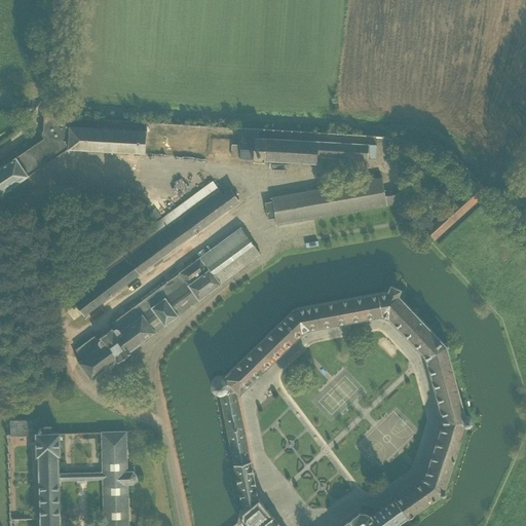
[(146,130),(70,126),(71,117),(43,116),(42,132),(46,137),(0,167),(0,195),(30,176),(29,176),(68,149),(145,153),(146,130)]
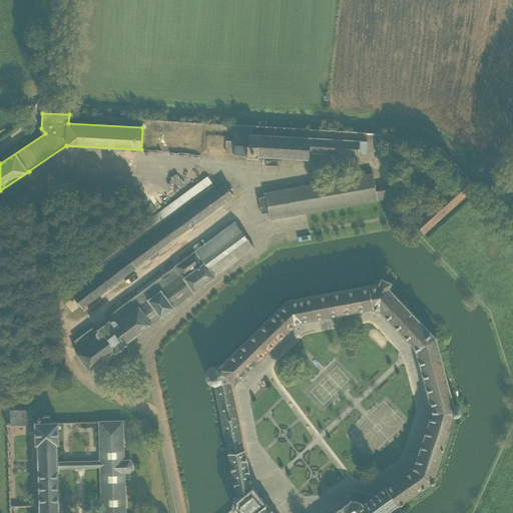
[(253,125),(235,124),(234,141),(225,140),(225,152),(233,153),(232,155),(246,156),(246,155),(309,159),(310,153),(358,156),(358,155),(366,155),(367,141),(311,137),(252,134),(253,125)]
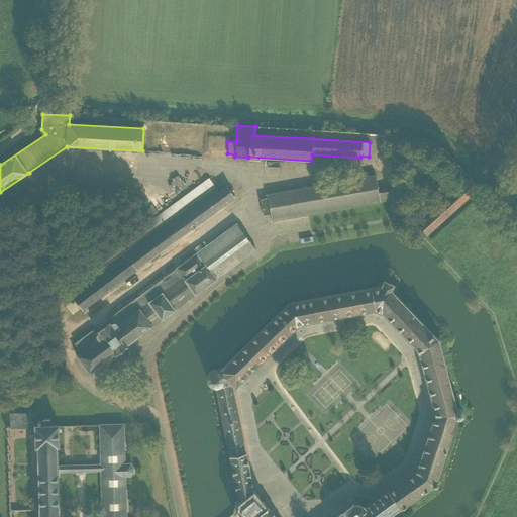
[(73,149),(72,163),(85,163),(86,149),(73,149)]
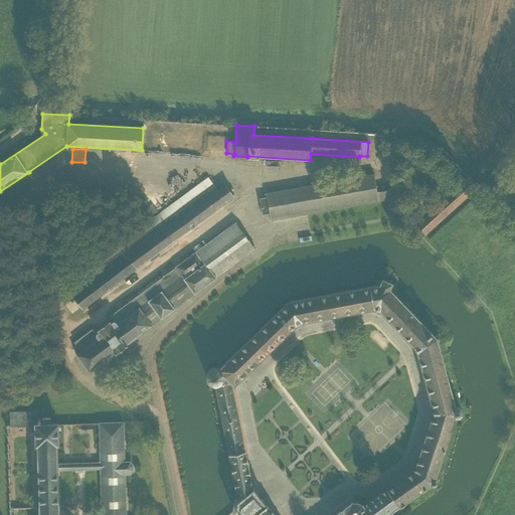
[(374,174),(266,193),(267,197),(260,198),(262,214),(270,213),(271,220),(378,201),(399,198),(395,183),(388,190),(377,192),(374,174)]
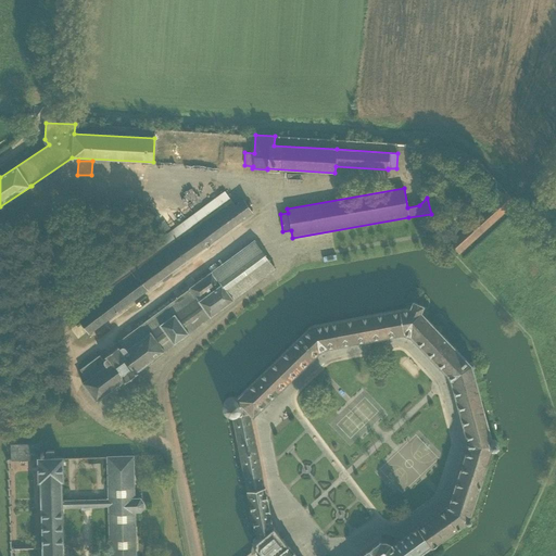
[(74,315),(89,335),(253,213),(243,200),(235,205),(225,191),(84,295),(89,303),(74,315)]
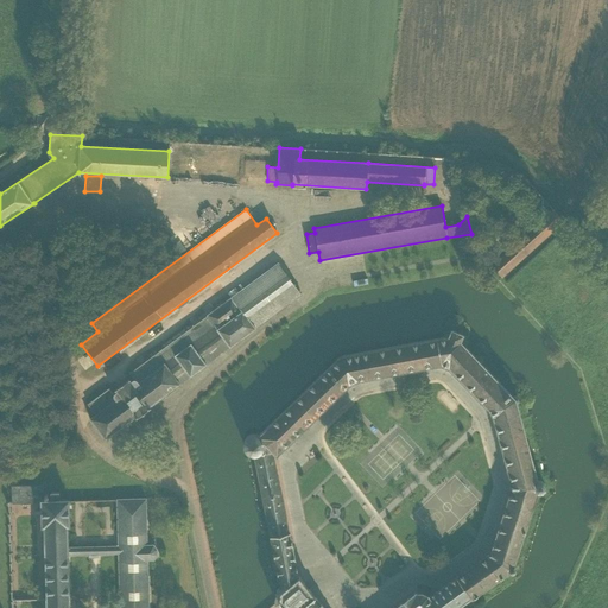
[(552,209),(491,266),(502,278),(564,222),(552,209)]
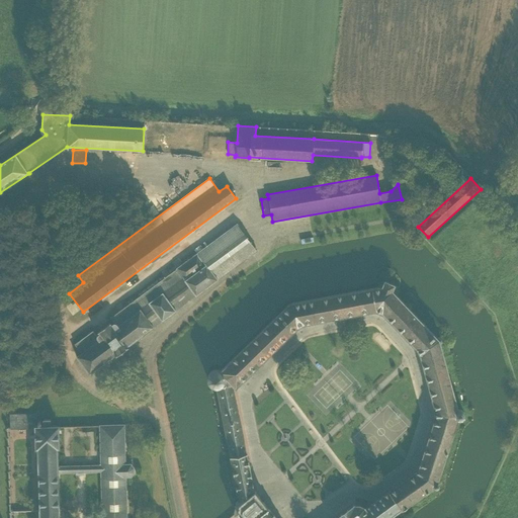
[(76,356),(89,375),(99,368),(107,363),(107,362),(115,356),(116,357),(127,348),(127,347),(196,296),(218,280),(219,280),(257,251),(237,224),(176,269),(110,318),(114,323),(113,324),(112,324),(112,325),(111,325),(110,323),(97,332),(99,334),(98,335),(97,336),(93,331),(75,344),(81,353),(76,356)]
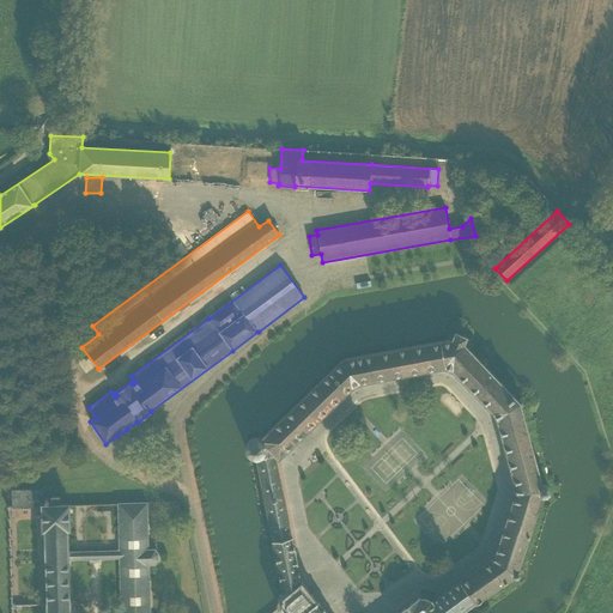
[(451,339),(347,358),(347,357),(339,362),(339,363),(260,438),(258,438),(256,437),(254,438),(253,438),(252,438),(250,439),(249,441),(248,442),(247,442),(247,443),(246,444),(246,445),(246,447),(246,449),(246,450),(246,453),(247,454),(247,455),(248,455),(248,456),(249,457),(250,457),(252,459),(253,459),(254,459),(255,459),(273,545),(281,590),(283,590),(278,596),(279,598),(278,599),(277,601),(277,602),(277,605),(277,606),(278,607),(277,608),(280,612),(461,612),(475,604),(514,577),(515,577),(516,577),(517,577),(519,576),(520,575),(520,574),(520,572),(520,571),(519,571),(519,570),(542,497),(546,497),(550,493),(551,489),(547,485),(542,485),(521,406),(522,405),(523,404),(523,402),(522,401),(522,400),(521,399),(520,399),(519,399),(517,399),(465,344),(468,337),(454,332),(451,339)]
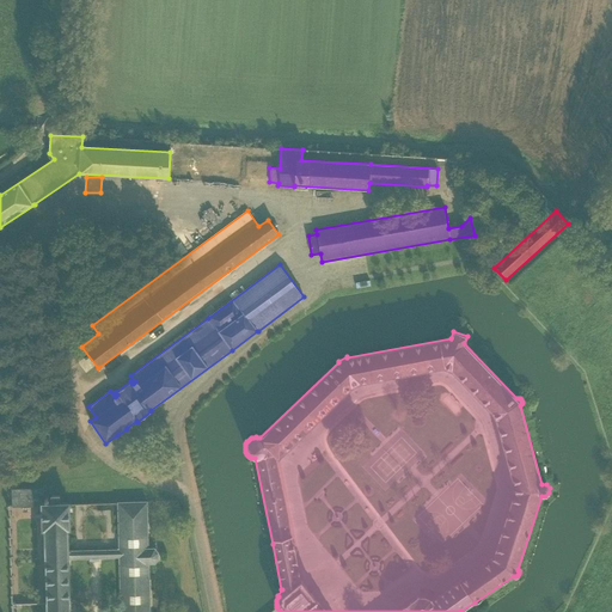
[(141,354),(152,347),(148,342),(138,349),(141,354)]
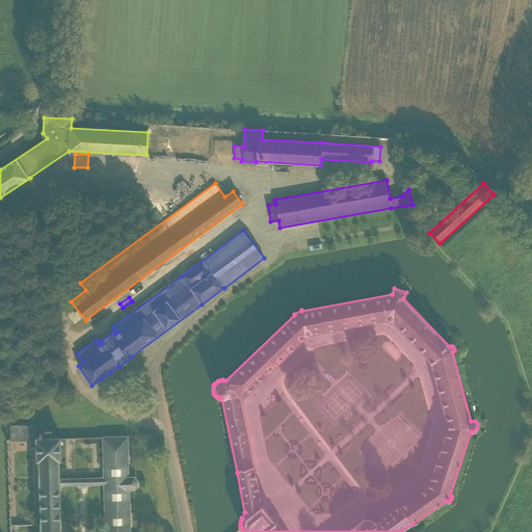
[(129,476),(128,435),(102,436),(103,477),(60,479),(59,461),(61,461),(61,436),(52,436),(52,430),(45,430),(45,436),(41,437),(41,424),(9,425),(10,437),(10,441),(35,440),(36,461),(38,461),(40,524),(40,531),(61,531),(60,486),(103,485),(104,531),(130,531),(130,490),(135,490),(136,489),(137,486),(138,485),(138,481),(138,479),(135,477),(135,476),(129,476)]
